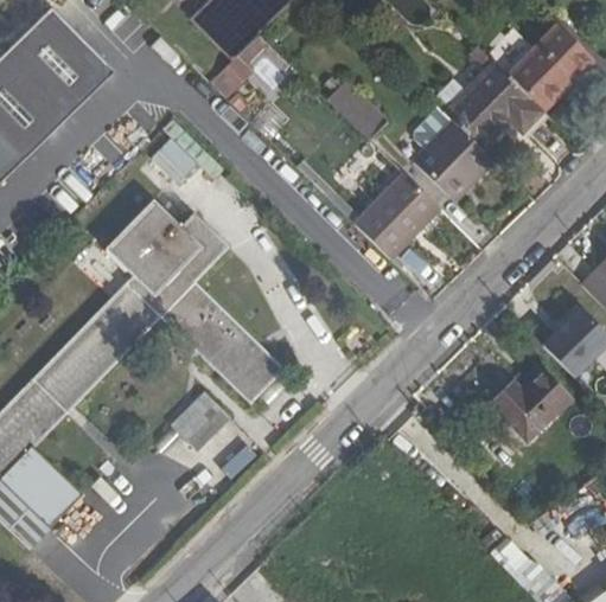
[(211,0),(190,20),(229,62),(263,29),(292,0),(211,0)]
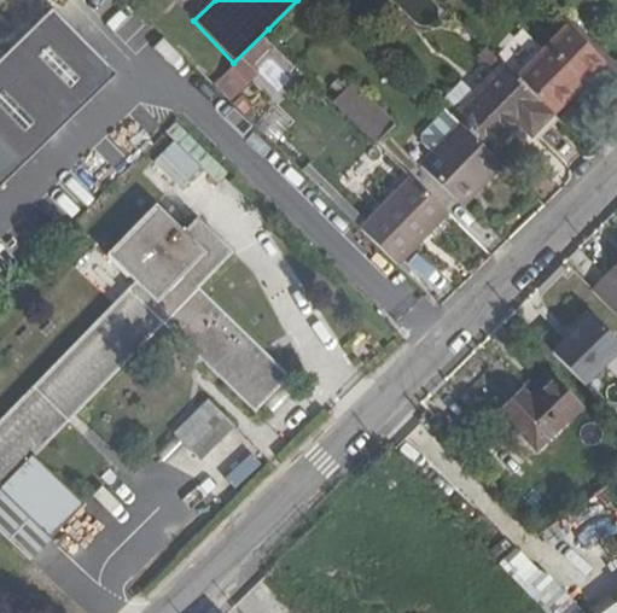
[(0,223),(141,89),(76,25),(0,97),(0,223)]
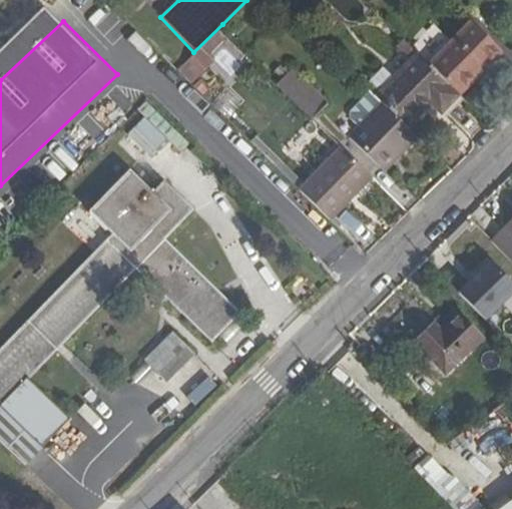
[(502,52),(473,22),(432,63),(461,92),(502,52)]
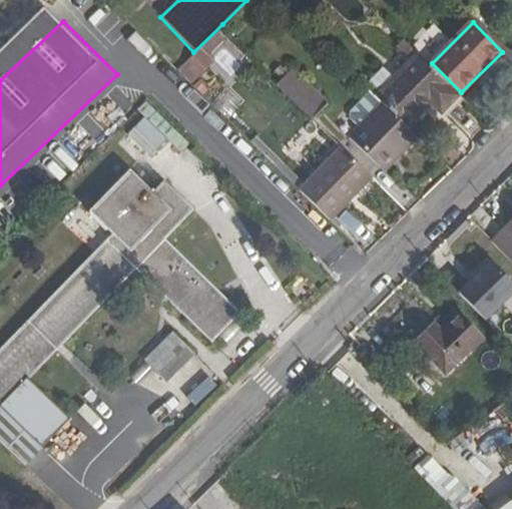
[(432,63),(423,54),(397,80),(379,96),(383,99),(407,124),(433,100),(443,109),(461,92),(432,63)]
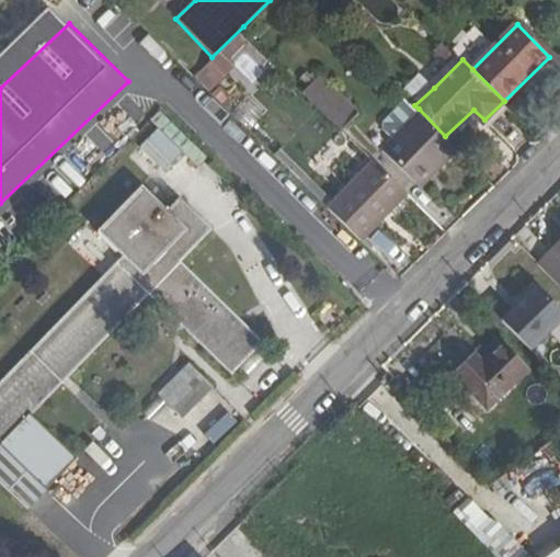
[(305,88),(343,127),(358,110),(321,70),(305,88)]
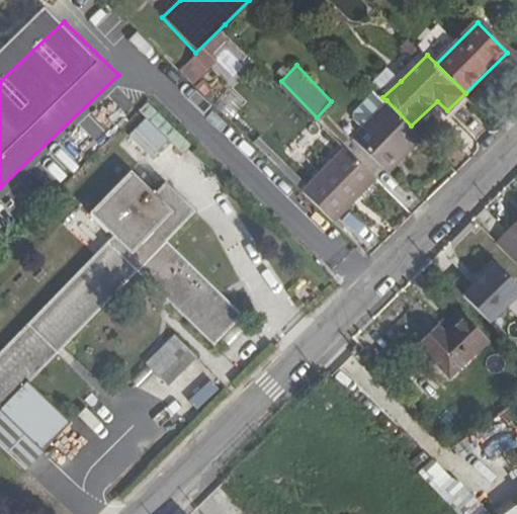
[(382,97),(401,81),(390,70),(372,87),(382,97)]
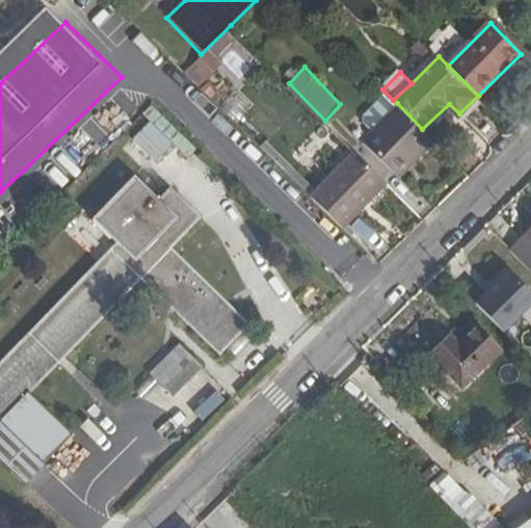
[(422,129),(397,103),(361,139),(391,169),(414,149),(417,153),(432,139),(422,129)]
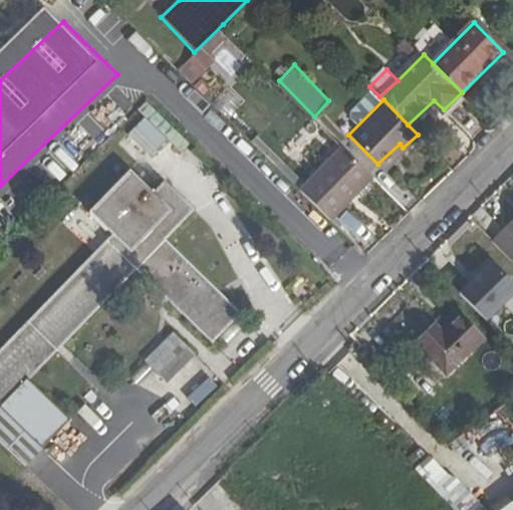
[(144,112),(125,130),(147,154),(166,137),(144,112)]
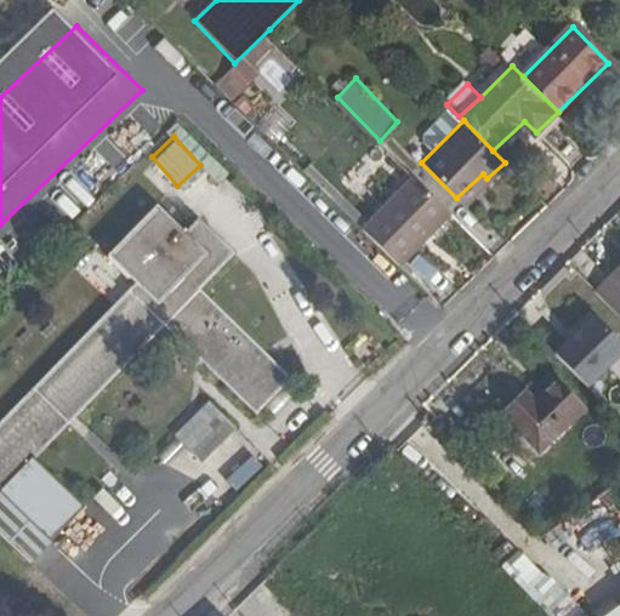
[(202,201),(223,165),(206,155),(185,192),(202,201)]
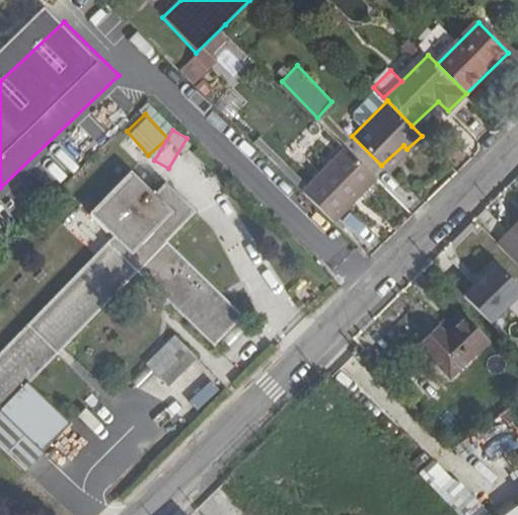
[(385,169),(407,149),(403,145),(381,165),(385,169)]
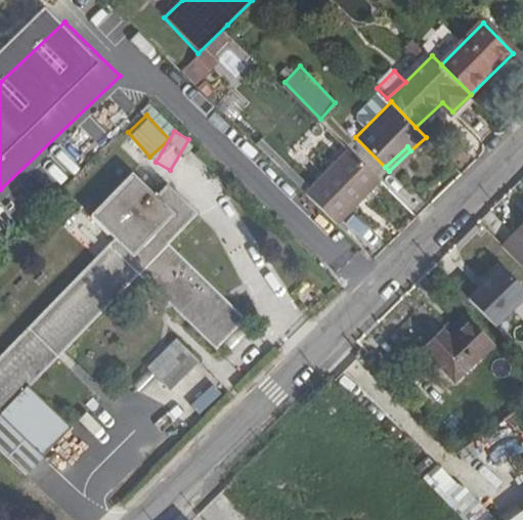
[(349,148),(305,192),(337,223),(381,180),(349,148)]
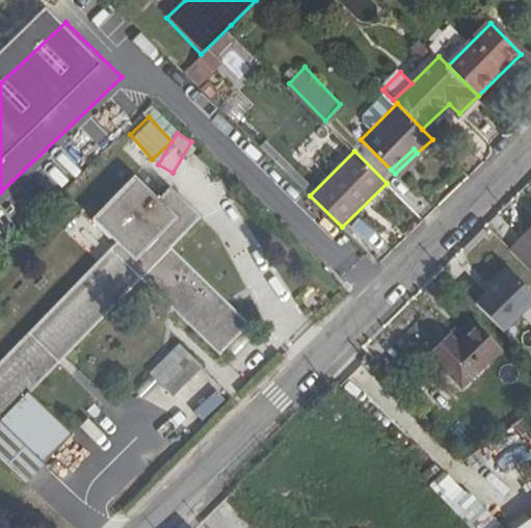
[(0,419),(28,392),(143,279),(222,357),(251,325),(174,248),(204,218),(174,187),(161,200),(135,174),(93,216),(118,242),(0,360),(0,419)]
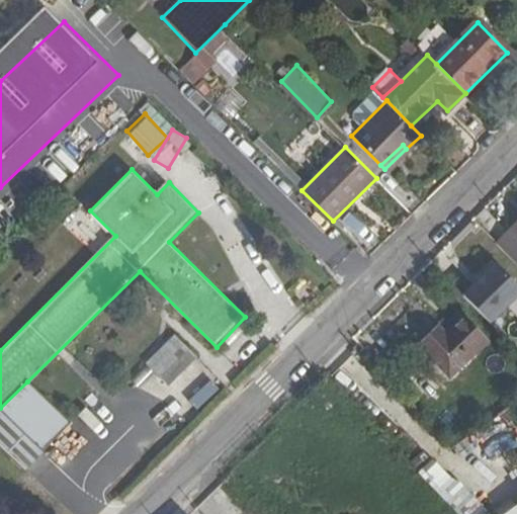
[(516,225),(501,240),(516,256),(516,225)]
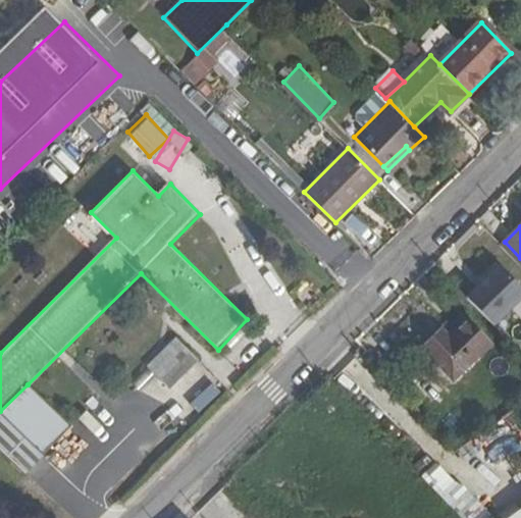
[(520,270),(505,255),(466,293),(496,322),(520,297),(520,270)]
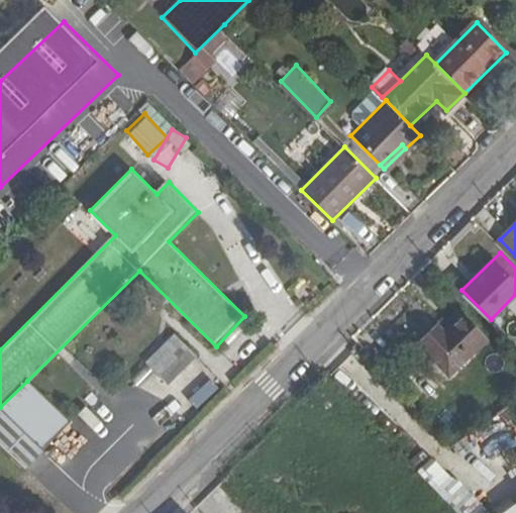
[(437,319),(417,340),(451,374),(491,335),(466,311),(447,329),(437,319)]
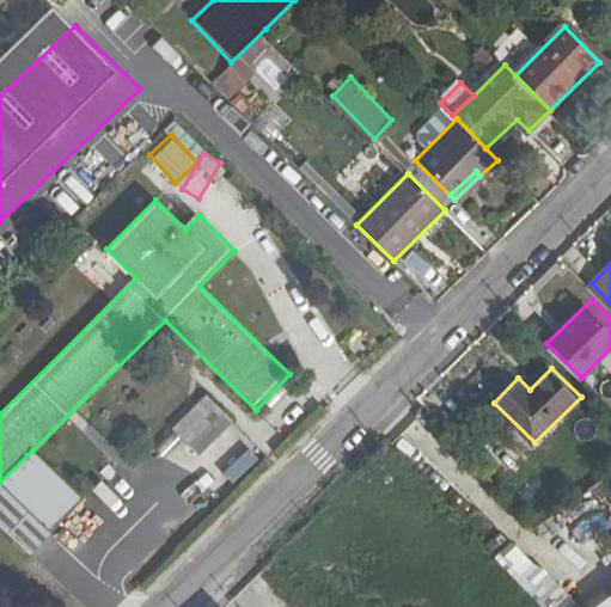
[(232,418),(207,393),(173,428),(199,452),(232,418)]
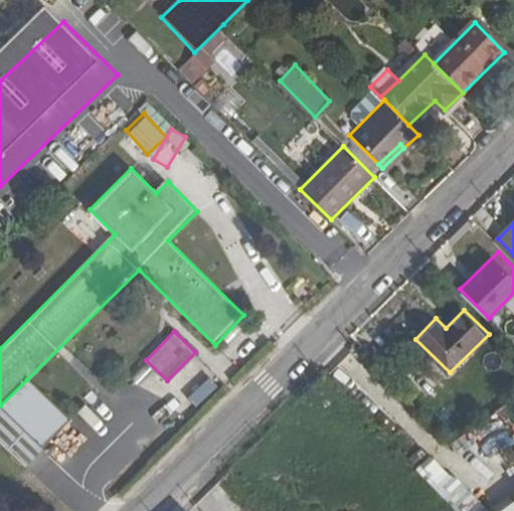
[(27,379),(0,405),(0,409),(39,449),(69,421),(27,379)]
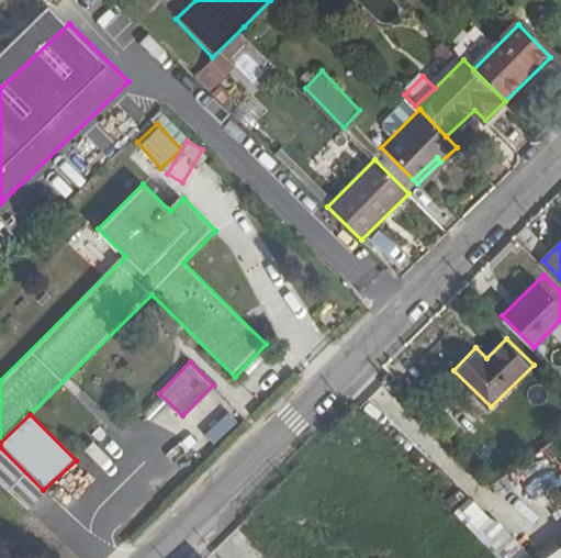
[(43,490),(0,447),(0,483),(24,509),(43,490)]
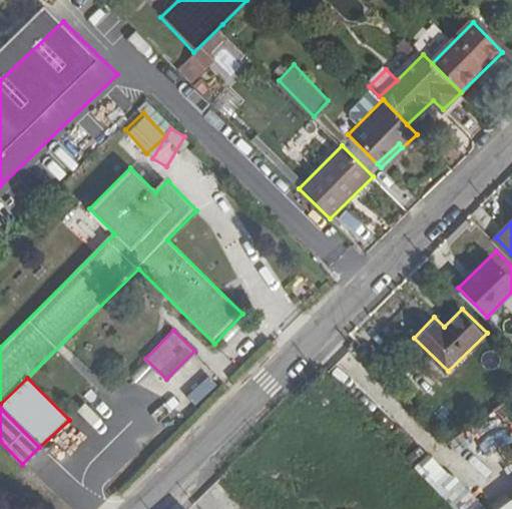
[(477,421),(493,442),(510,430),(494,408),(477,421)]
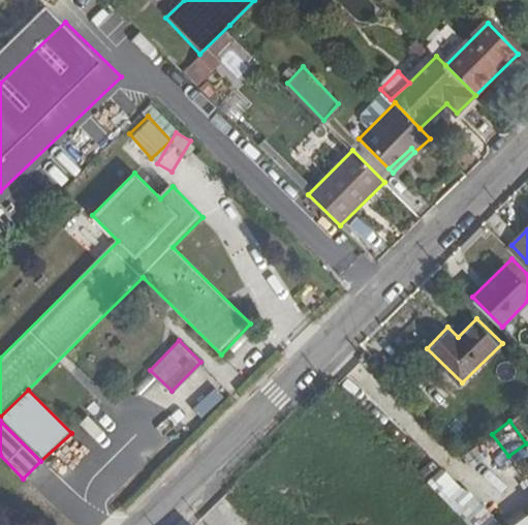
[(495,444),(477,455),(490,476),(507,466),(495,444)]
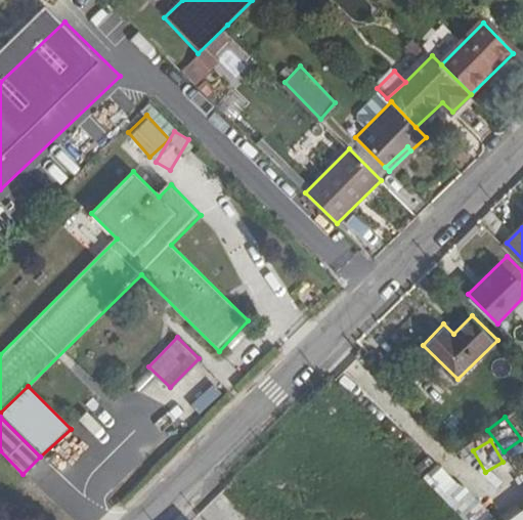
[(423,474),(466,519),(491,519),(494,518),(439,459),(423,474)]
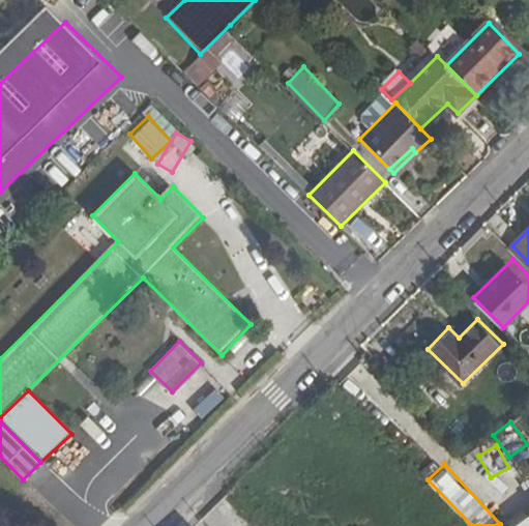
[(218,525),(240,525),(248,518),(222,493),(204,512),(218,525)]
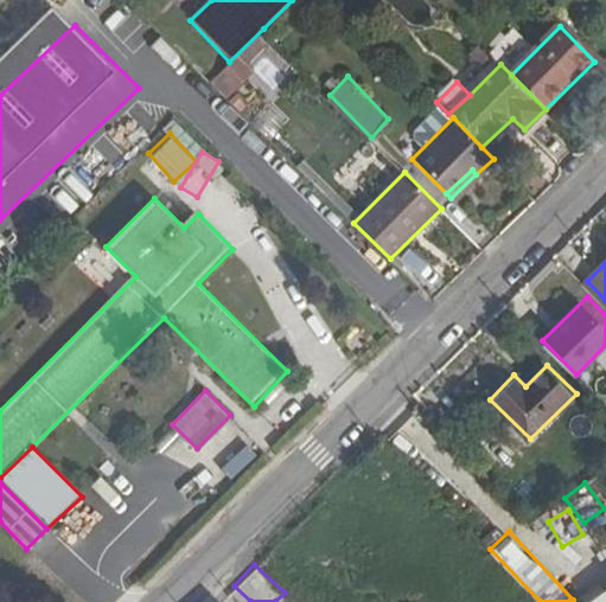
[(605,601),(605,587),(585,601),(605,601)]
